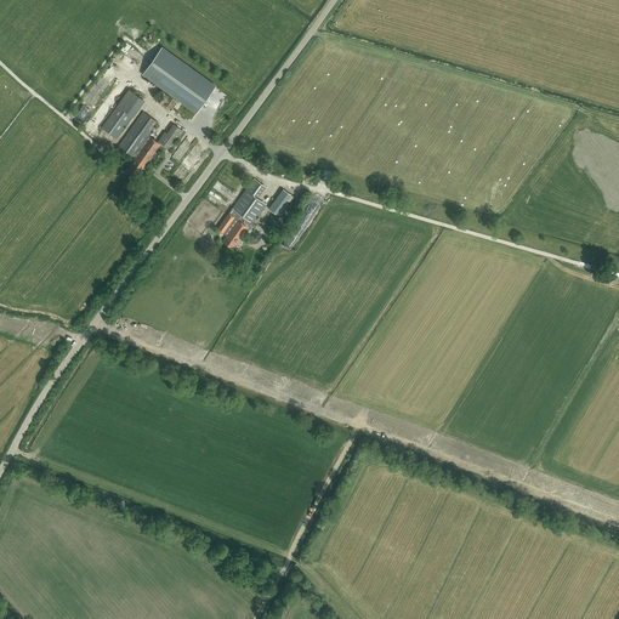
[(141,72),(194,109),(213,84),(159,46),(141,72)]
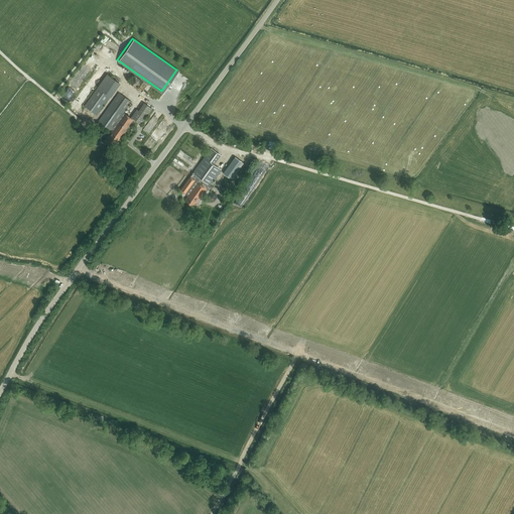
[(97,67),(84,84),(89,88),(102,71),(97,67)]
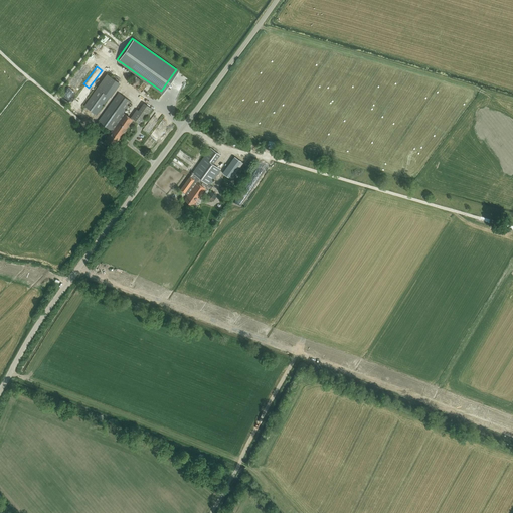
[(82,104),(95,113),(108,94),(107,94),(116,79),(105,72),(82,104)]
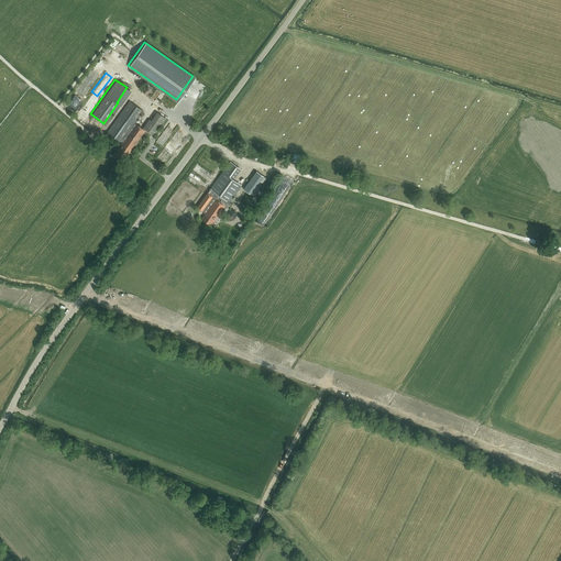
[(143,91),(152,88),(150,81),(141,86),(143,91)]
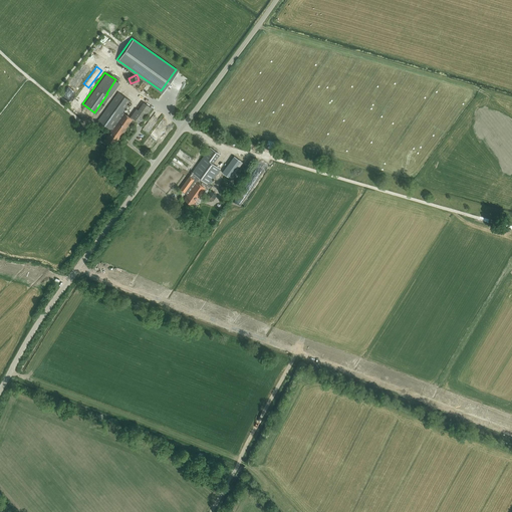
[(135,106),(129,115),(120,110),(129,99),(116,90),(95,118),(109,129),(103,137),(111,143),(131,116),(139,121),(150,106),(142,100),(137,108),(135,106)]
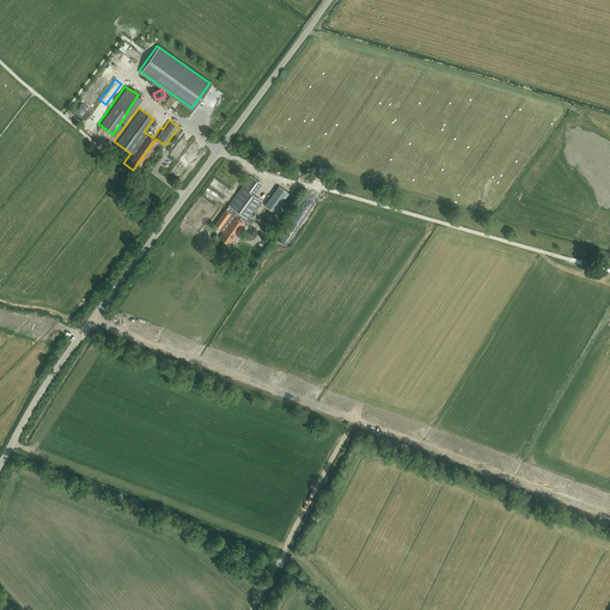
[(178,169),(180,168),(182,169),(184,163),(176,158),(172,166),(178,169)]
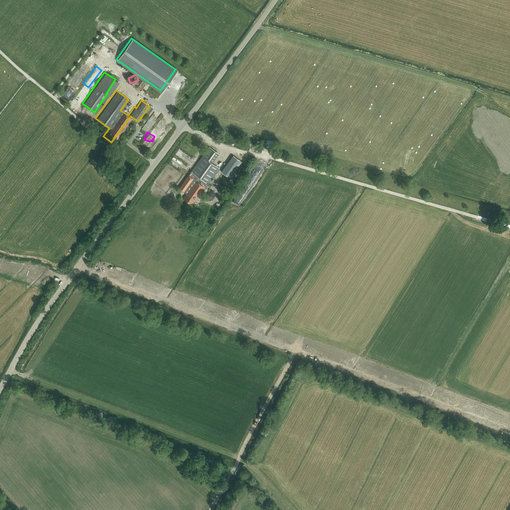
[(207,145),(176,187),(184,192),(181,197),(190,203),(193,198),(196,201),(209,183),(207,182),(217,167),(210,161),(216,152),(207,145)]
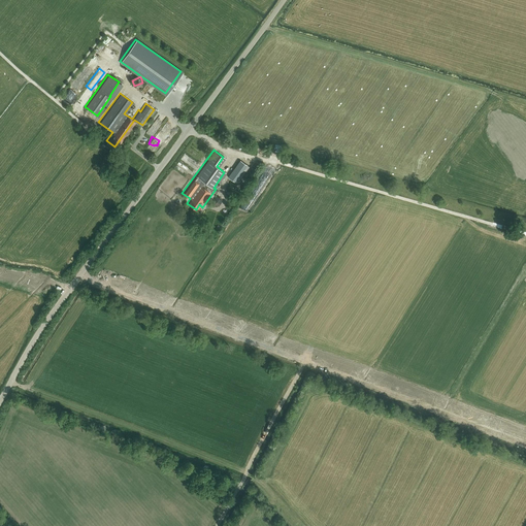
[(247,165),(238,159),(226,175),(235,182),(247,165)]
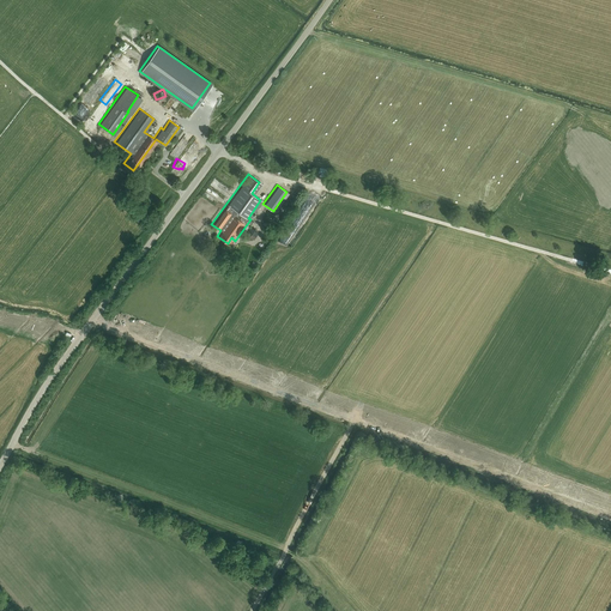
[(282,234),(290,230),(288,222),(285,223),(288,227),(280,229),(282,233),(277,235),(279,242),(284,240),(282,234)]
